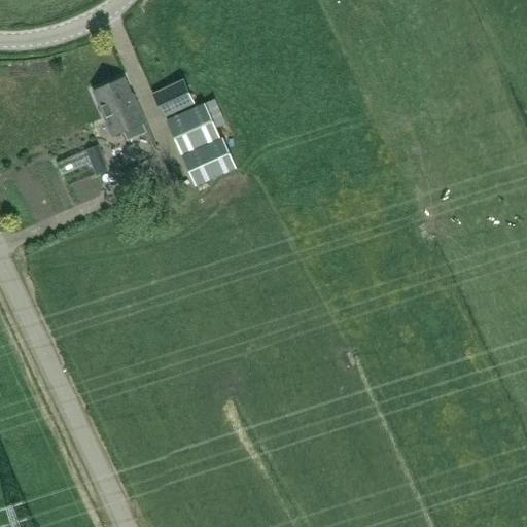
[(112,135),(123,131),(127,140),(148,131),(144,121),(134,97),(132,98),(124,77),(94,91),(112,135)]
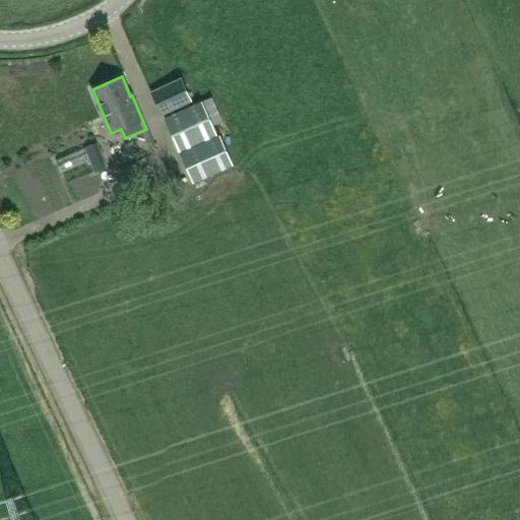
[(192,103),(182,78),(151,91),(156,104),(161,115),(192,103)]
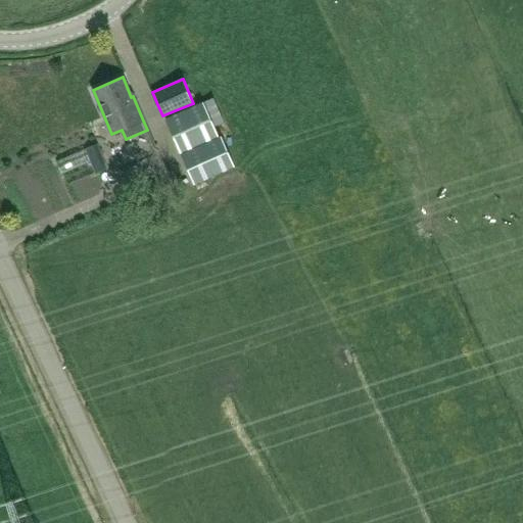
[(230,165),(219,139),(220,138),(216,130),(224,126),(212,99),(204,102),(165,119),(180,153),(192,181),(230,165)]
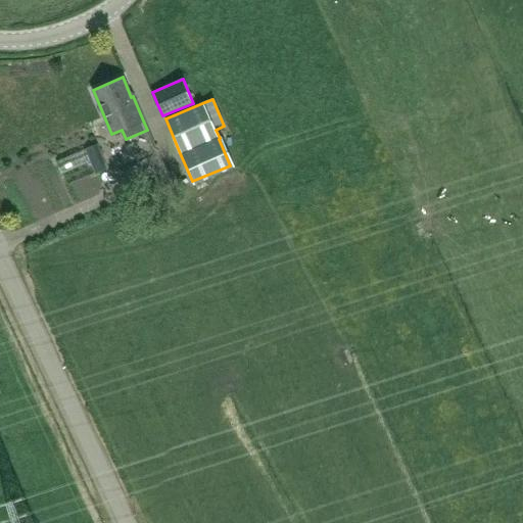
[(96,143),(84,148),(94,173),(106,168),(96,143)]
